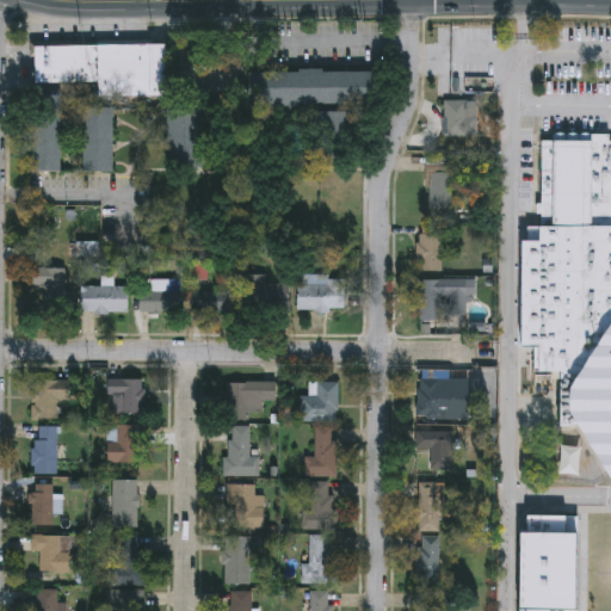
[(36,82),(35,44),(167,44),(167,97),(99,97),(99,82),(36,82)]
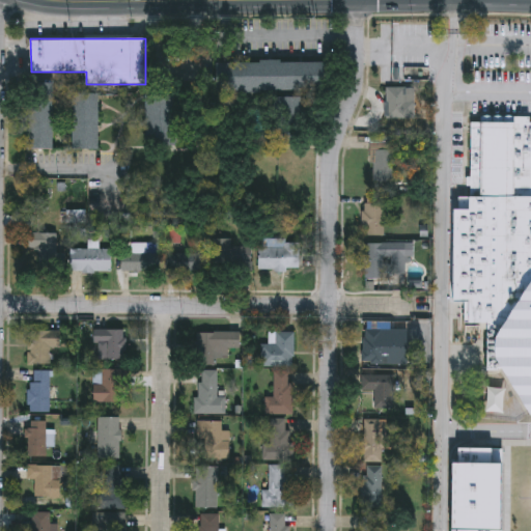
[(326,91),(225,90),(225,60),(327,61),(326,91)]
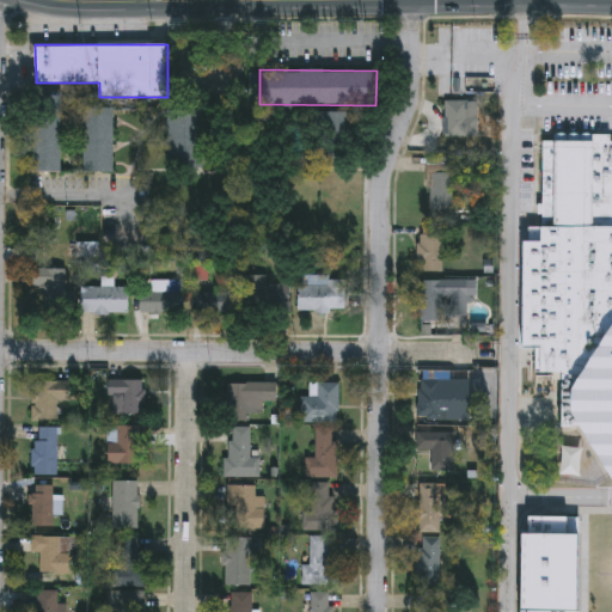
[(32,171),(32,96),(62,96),(62,171),(32,171)]
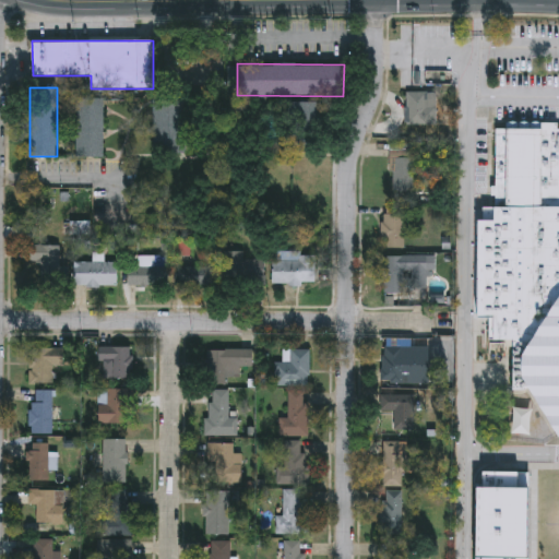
[(105,97),(105,157),(76,157),(76,97),(105,97)]
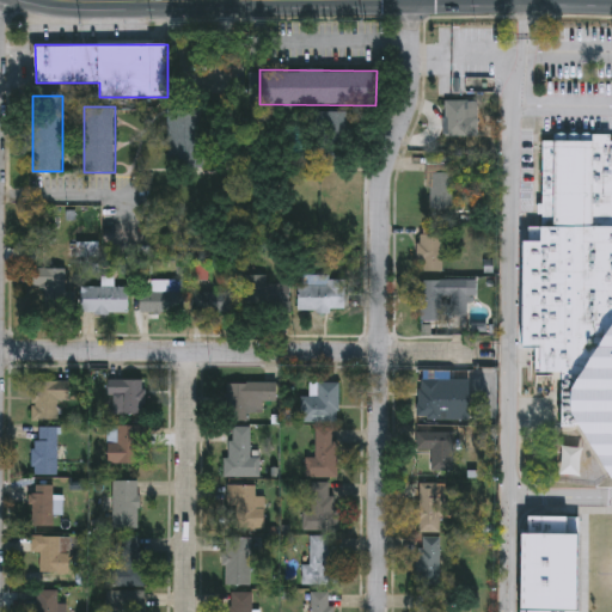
[(169,167),(169,108),(203,108),(203,167),(169,167)]
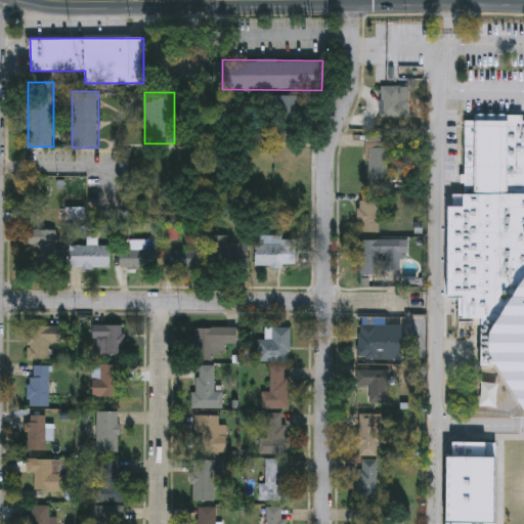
[(495,364),(480,364),(481,317),(457,317),(459,298),(447,298),(448,206),(452,206),(453,193),(464,193),(465,120),(523,120),(523,409),(495,364)]
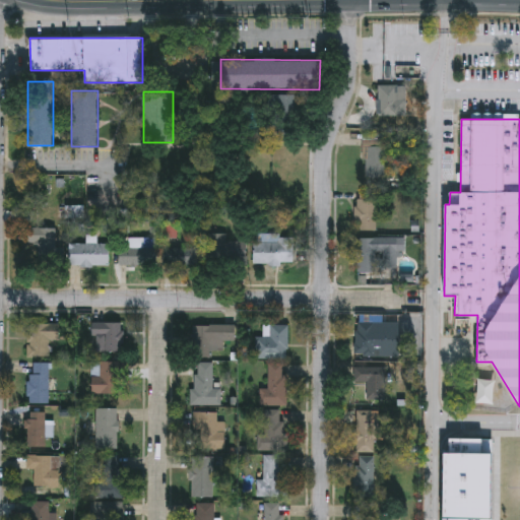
[(364,178),(364,146),(383,146),(383,178),(364,178)]
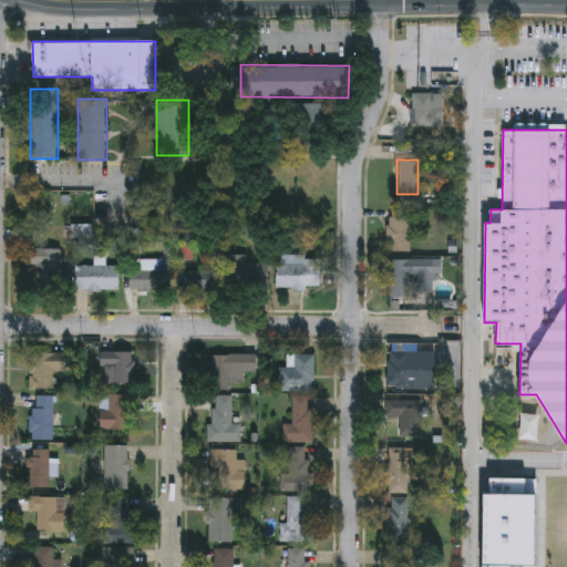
[(408,210),(408,250),(384,250),(384,210),(408,210)]
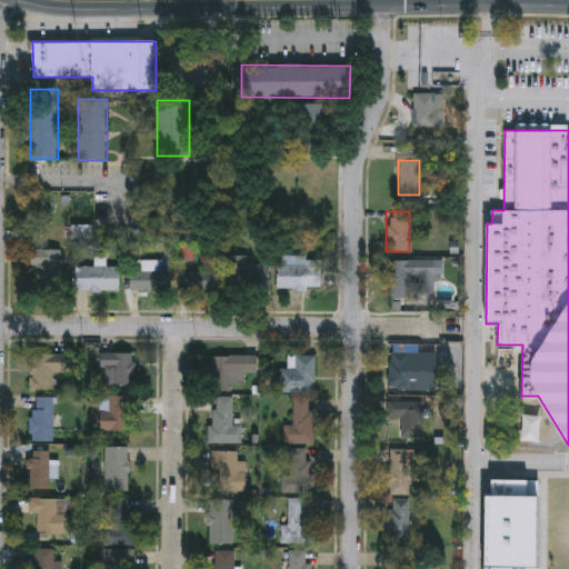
[(61,249),(61,278),(43,278),(43,271),(31,271),(31,249),(61,249)]
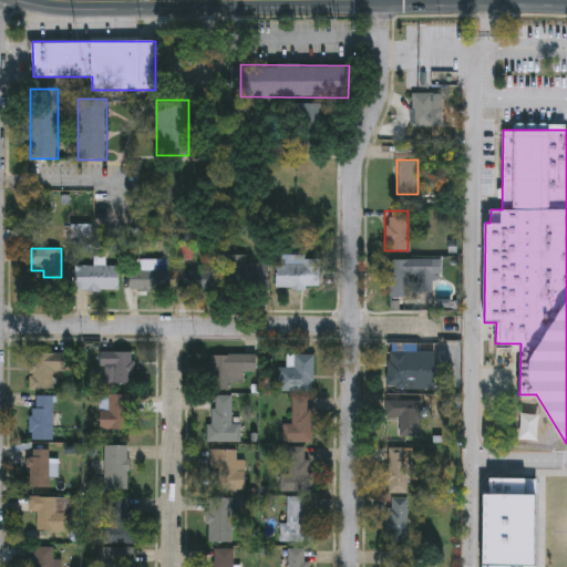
[(440,276),(409,276),(409,296),(384,296),(383,259),(440,259),(440,276)]
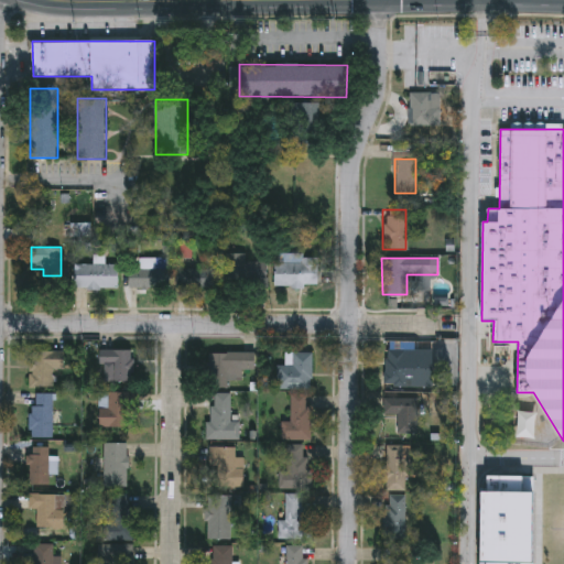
[(155,259),(155,269),(167,269),(167,288),(128,288),(128,268),(140,268),(140,259),(155,259)]
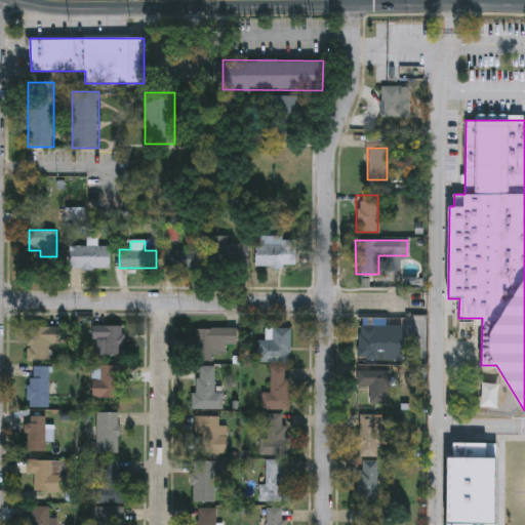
[(254,242),(295,242),(295,267),(254,267),(254,242)]
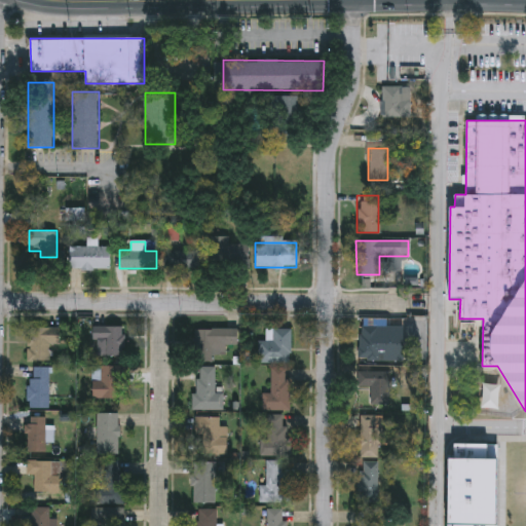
[(247,243),(247,269),(215,269),(215,243),(247,243)]
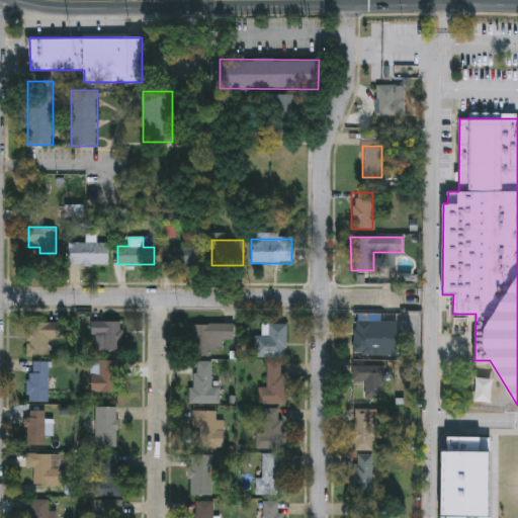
[(108,265),(70,265),(70,242),(89,242),(108,242),(108,265)]
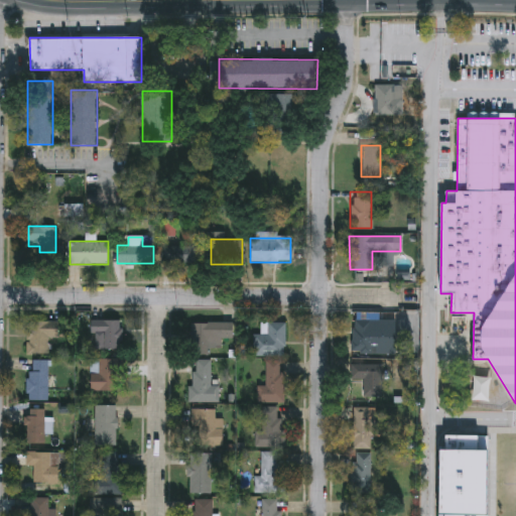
[(198,263),(164,263),(164,246),(198,246),(198,263)]
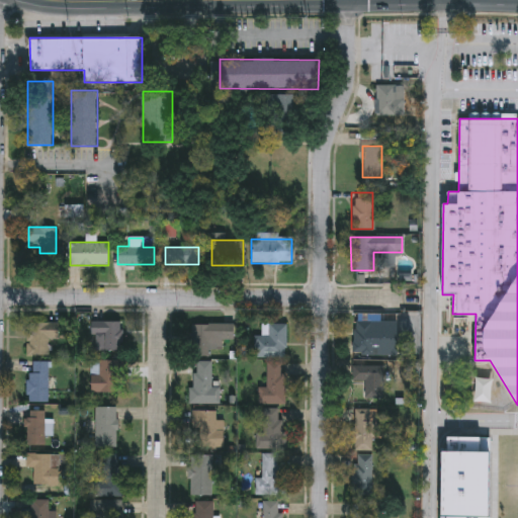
[(91,335),(91,321),(122,321),(122,351),(103,351),(103,335),(91,335)]
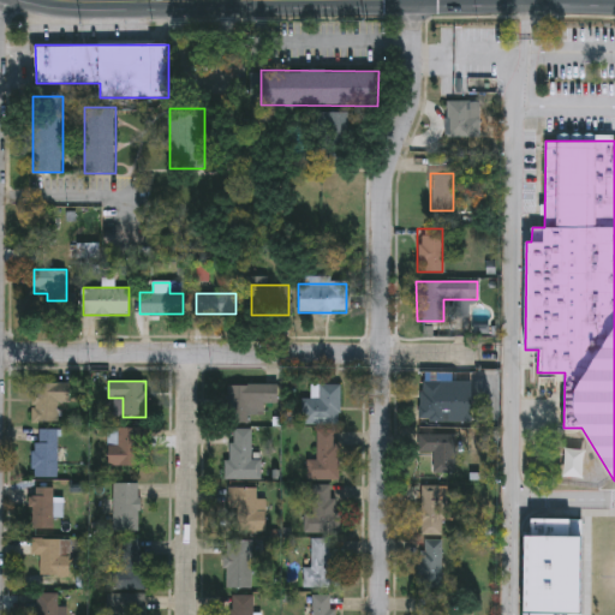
[(472,410),(442,408),(441,422),(418,422),(418,381),(472,381),(472,410)]
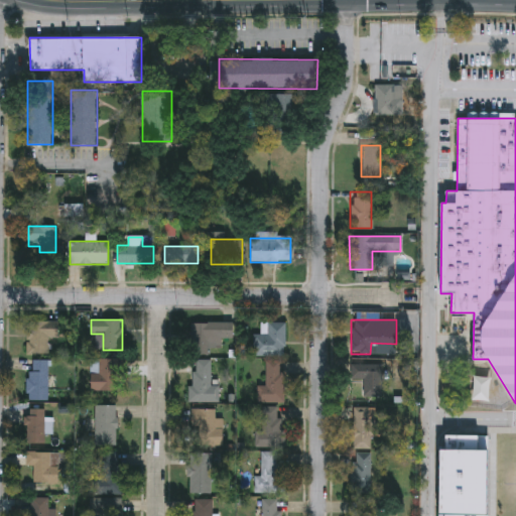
[(58,321),(58,339),(51,339),(51,354),(26,354),(26,321),(58,321)]
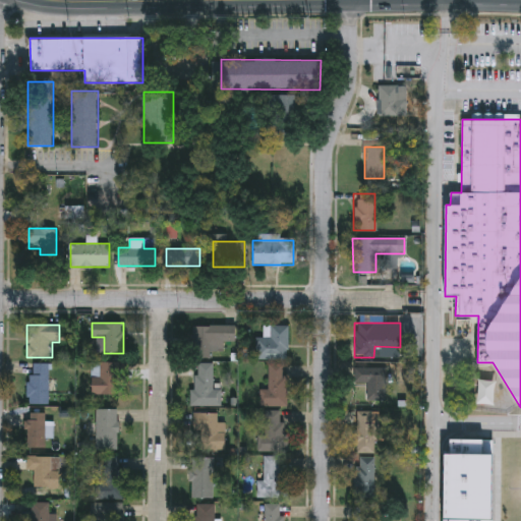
[(214,345),(213,358),(192,358),(193,325),(235,326),(235,345),(214,345)]
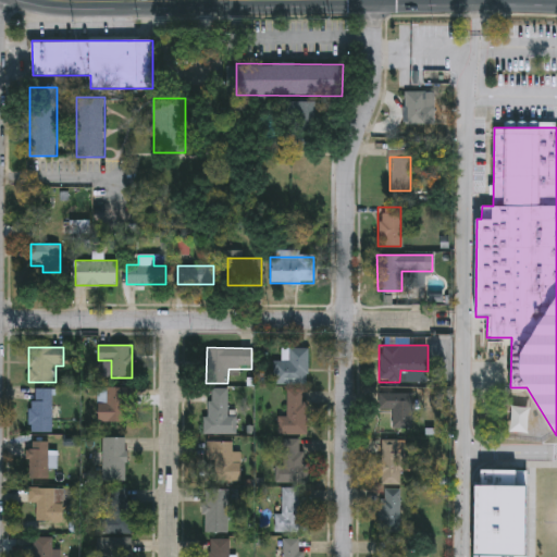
[(307,384),(273,384),(273,361),(280,361),(280,348),(307,348),(307,384)]
